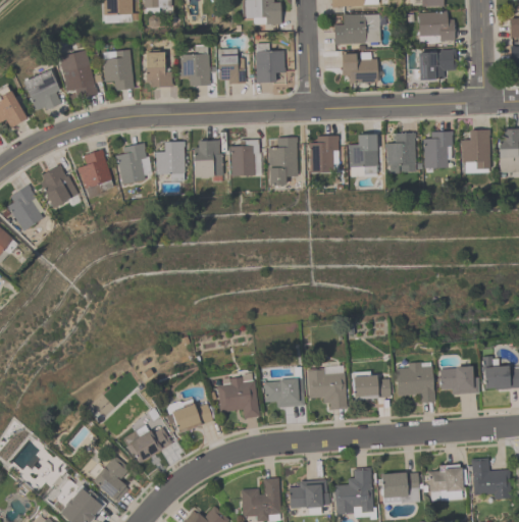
[(133,0),(134,13),(133,13),(133,22),(105,22),(104,0),(133,0)]
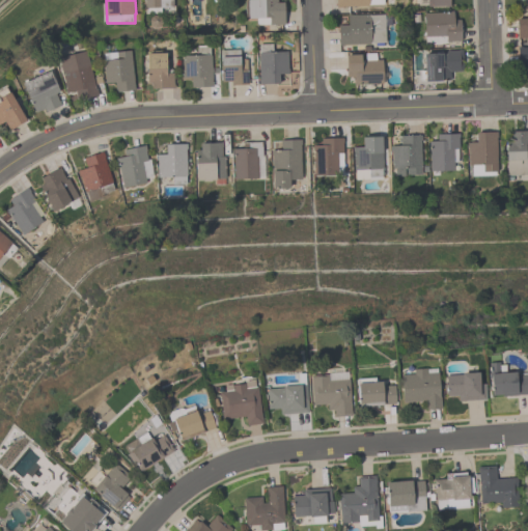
[(175,0),(145,0),(146,11),(176,11),(175,0)]
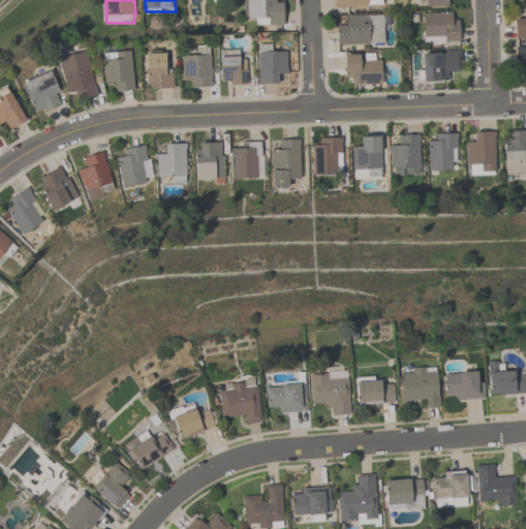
[(285,24),(257,25),(257,19),(249,19),(249,17),(246,17),(246,0),(278,0),(278,2),(284,2),(285,24)]
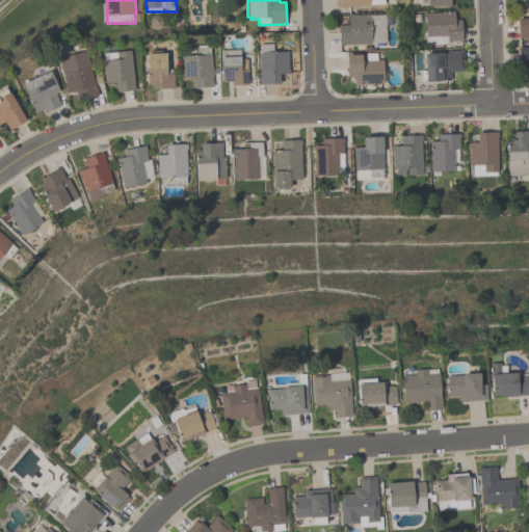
[(339,0),(340,8),(387,7),(386,0),(339,0)]
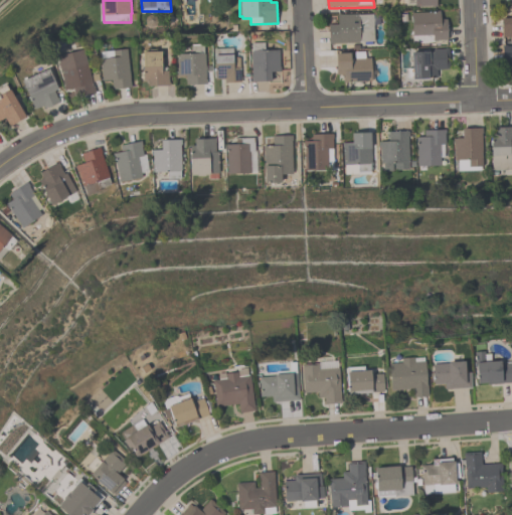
[(449,39),(436,39),(436,41),(413,42),(413,35),(412,12),(435,11),(435,10),(442,10),(442,19),(449,18),(449,39)]
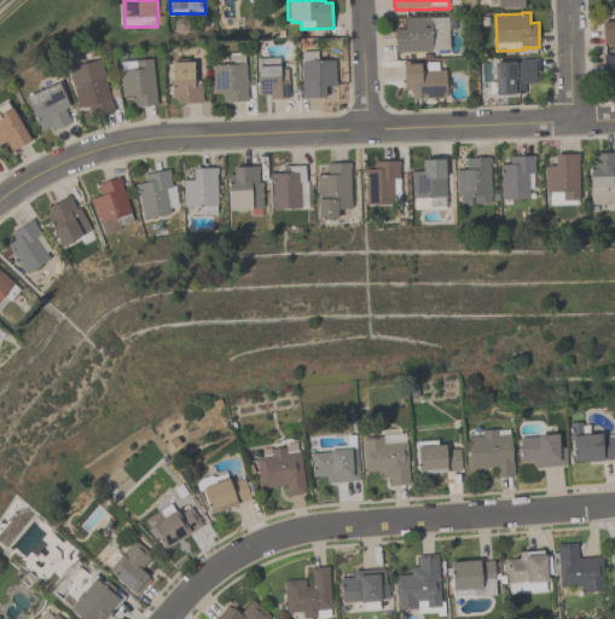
[(396,51),(396,29),(407,28),(406,16),(412,16),(412,17),(450,16),(451,50),(396,51)]
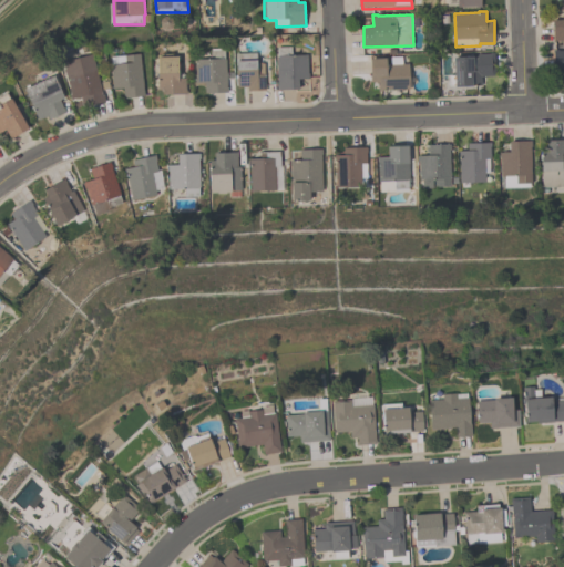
[(563,40),(554,40),(554,18),(563,18),(563,40)]
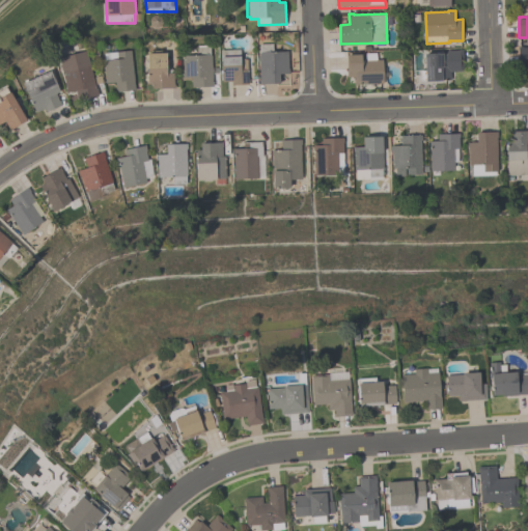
[(280,83),(260,83),(260,80),(261,80),(261,44),(274,44),(274,51),(289,51),(289,68),(290,68),(290,73),(280,73),(280,83)]
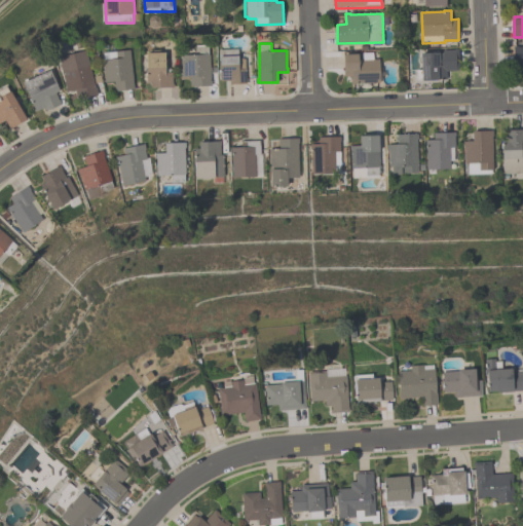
[(182,54),(196,54),(196,45),(210,45),(210,54),(211,54),(212,81),(213,81),(213,85),(191,86),(191,77),(182,77),(182,54)]
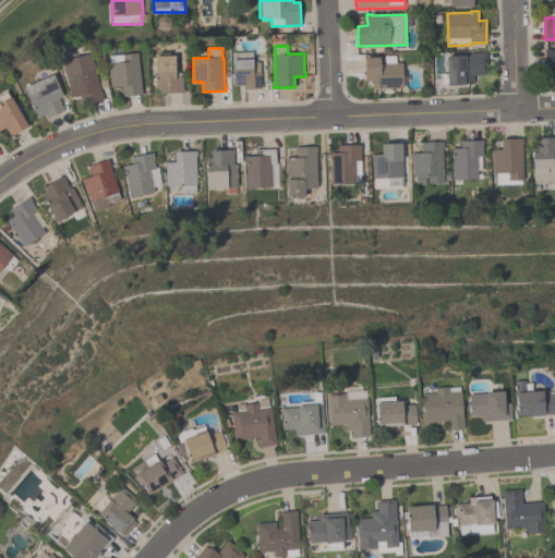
[(105,99),(83,105),(81,95),(71,97),(70,93),(71,92),(62,60),(92,52),(103,93),(104,93),(105,99)]
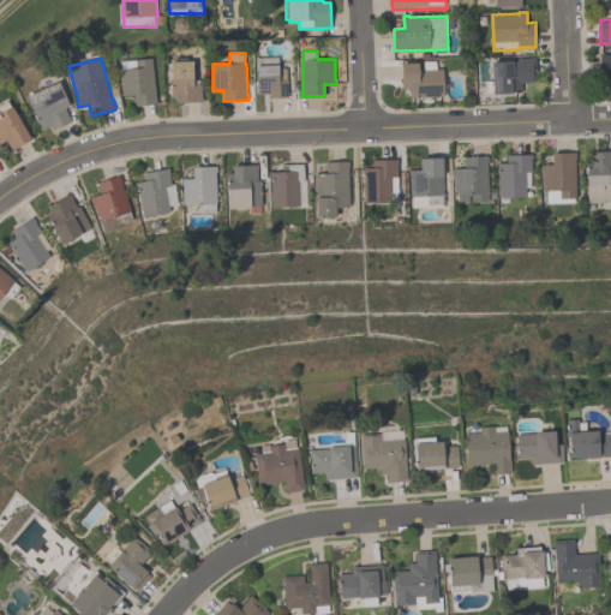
[(121,70),(137,69),(137,59),(154,58),(157,103),(136,106),(135,95),(124,96),(121,70)]
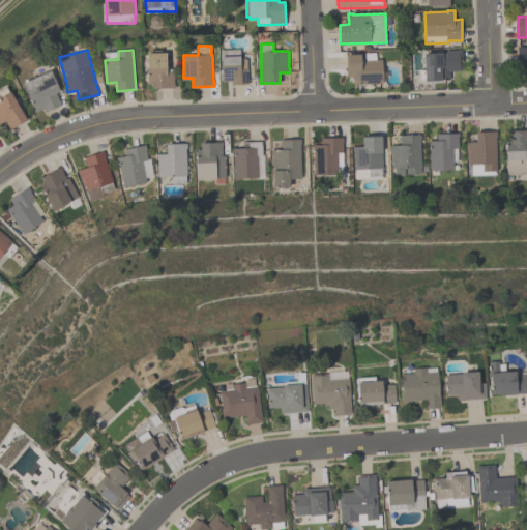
[(222,82),(222,50),(241,50),(241,58),(249,59),(249,69),(250,84),(233,85),(233,81),(222,82)]
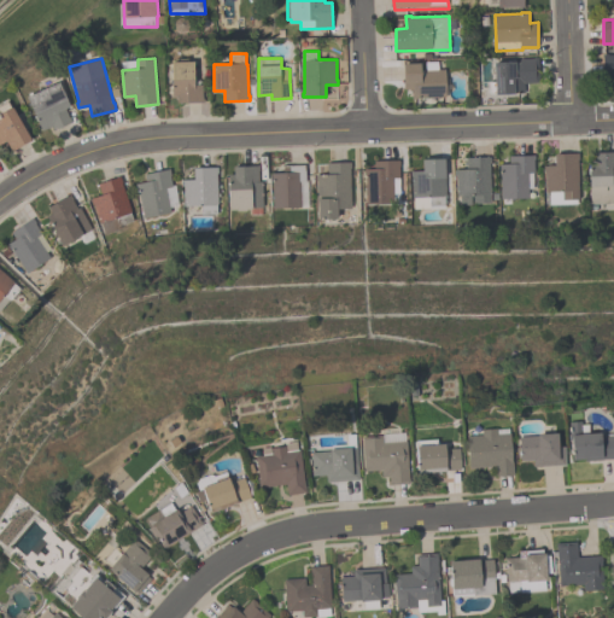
[(495,62),(512,62),(512,58),(539,58),(541,82),(525,82),(526,93),(490,93),(489,82),(495,81),(495,62)]
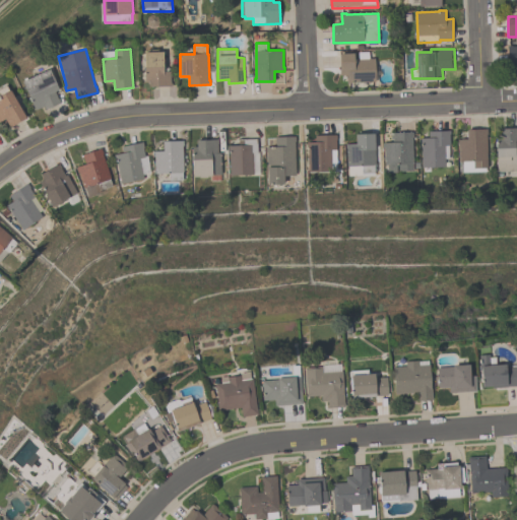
[(145,52),(165,52),(165,71),(172,71),(172,82),(173,82),(173,86),(150,86),(150,81),(146,81),(145,52)]
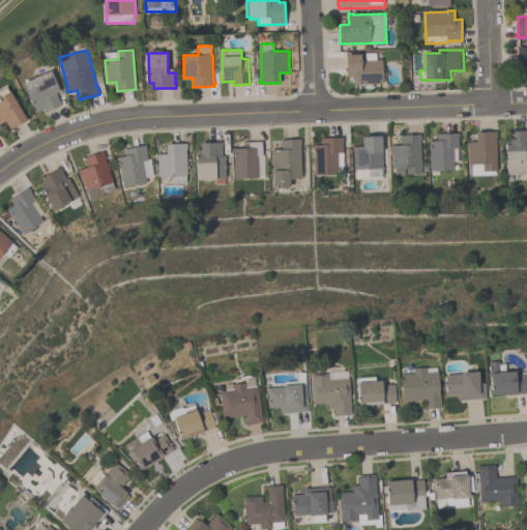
[(348,77),(347,54),(362,54),(362,60),(367,60),(367,53),(377,53),(377,60),(384,60),(384,84),(354,84),(354,77),(348,77)]
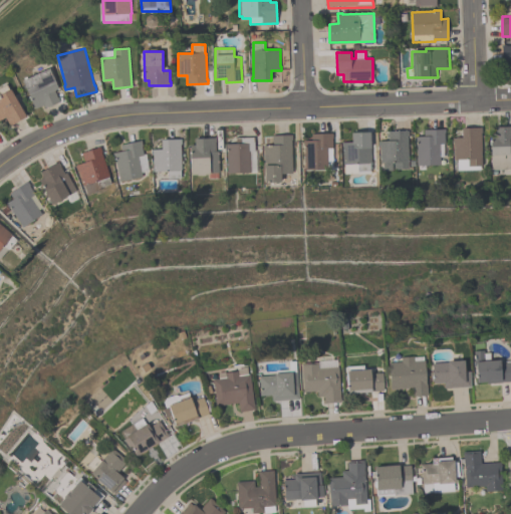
[(22,80),(49,68),(58,89),(55,90),(60,101),(45,107),(44,104),(35,109),(22,80)]
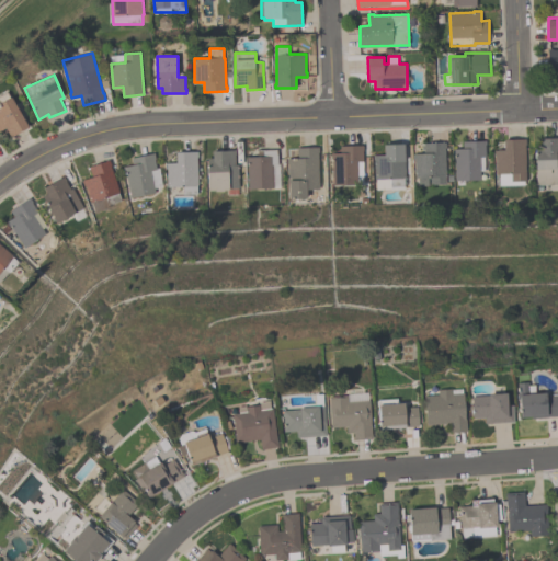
[(12,137),(7,128),(0,132),(0,104),(12,98),(30,126),(12,137)]
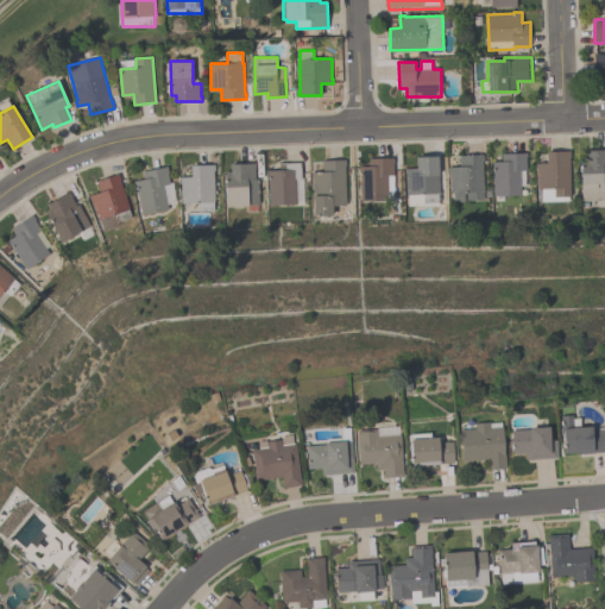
[(604,200),(583,200),(583,159),(587,158),(587,150),(604,149),(604,200)]
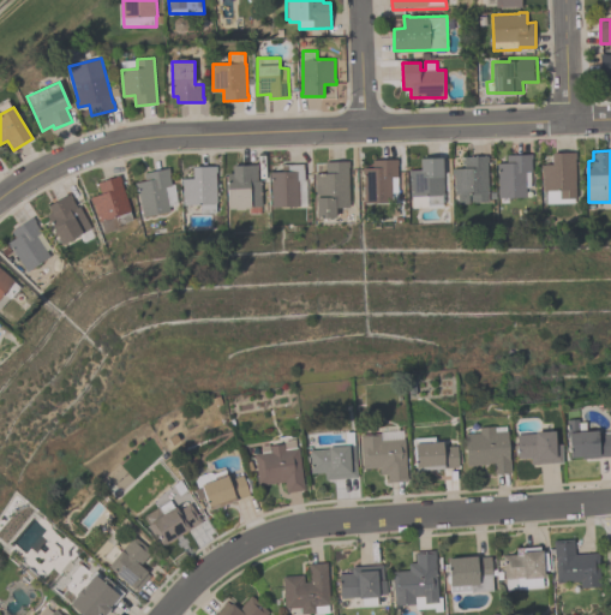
[(577,203),(549,204),(549,190),(543,190),(543,165),(553,165),(553,153),(576,151),(577,203)]
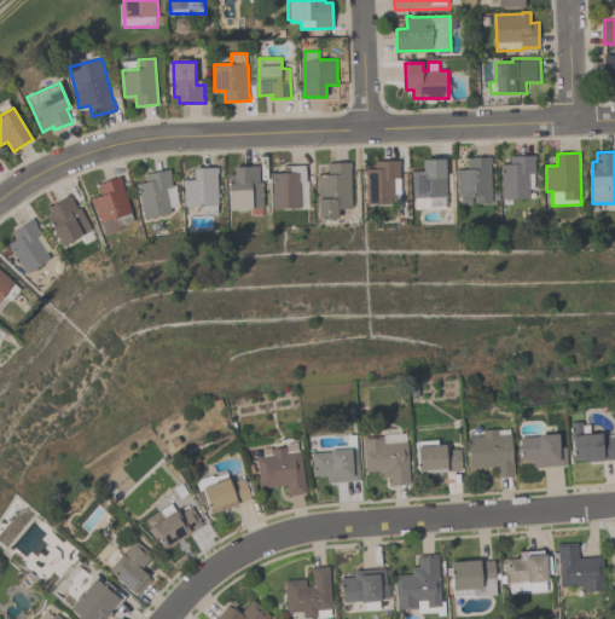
[(504,200),(503,165),(511,163),(511,156),(537,155),(537,160),(537,173),(535,173),(535,189),(531,189),(532,198),(514,200),(514,204),(506,204),(505,200),(504,200)]
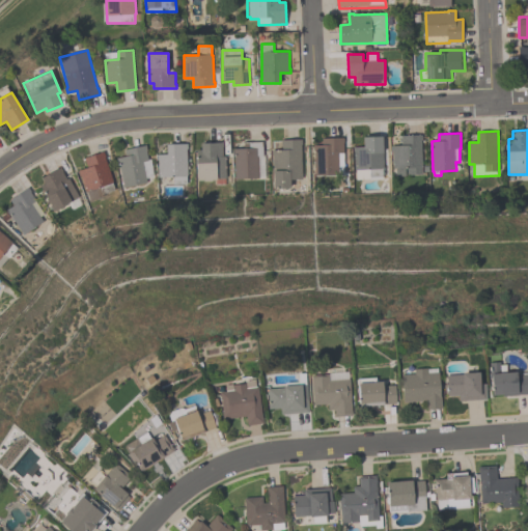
[(403,145),(401,135),(423,135),(423,140),(422,140),(423,174),(409,175),(409,168),(407,168),(407,176),(397,176),(397,168),(394,168),(393,150),(392,150),(392,145),(403,145)]
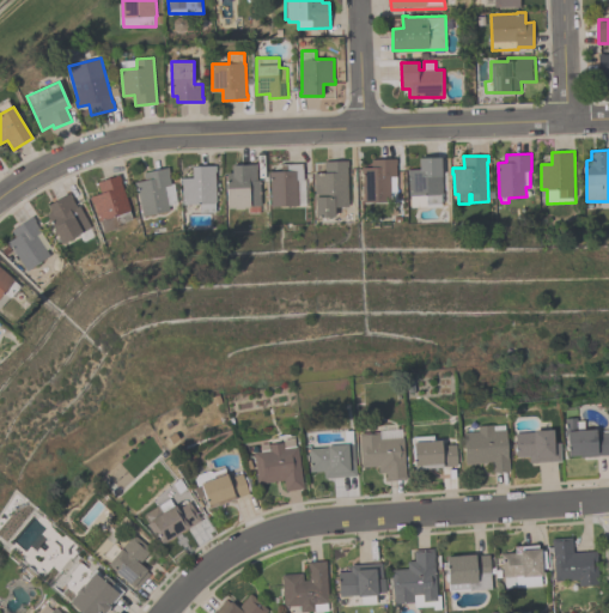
[(443,206),(412,207),(412,196),(409,196),(409,170),(420,169),(420,158),(443,157),(443,194),(445,194),(445,202),(443,202),(443,206)]
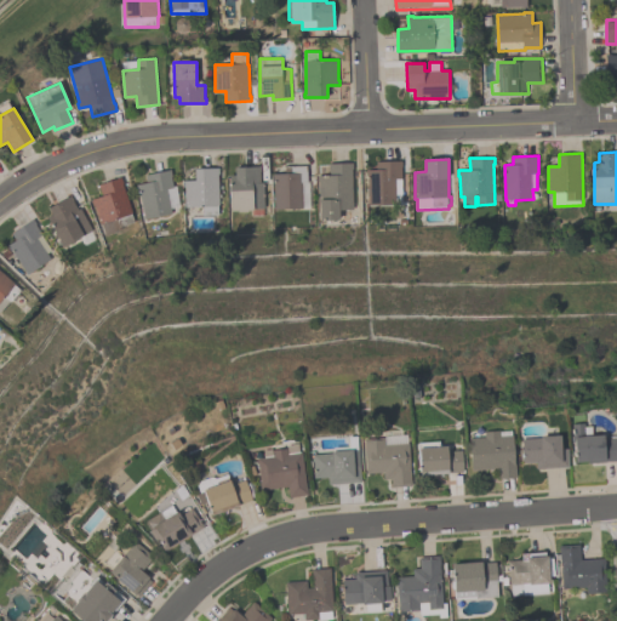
[(403,161),(404,203),(398,203),(398,204),(370,205),(369,176),(367,176),(367,170),(371,170),(371,166),(377,166),(377,161),(403,161)]
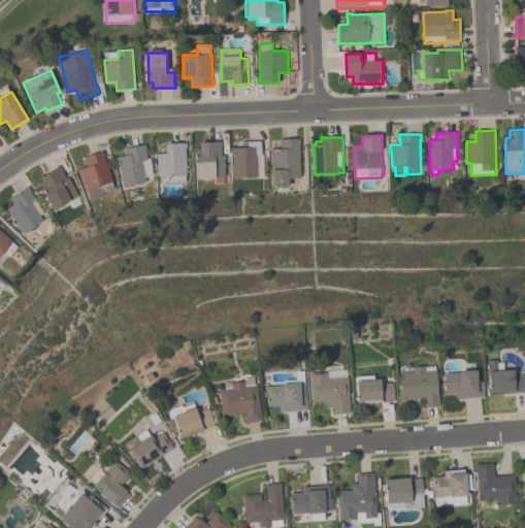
[(273,149),(273,140),(281,140),(281,139),(301,138),(301,178),(290,178),(290,187),(272,187),(272,155),(271,155),(270,149),(273,149)]
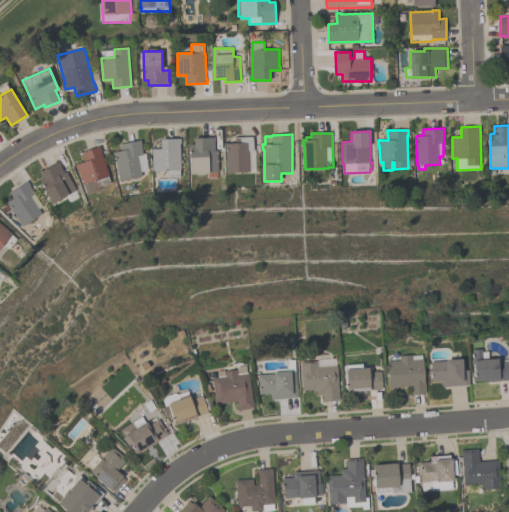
[(215,137),(216,150),(219,150),(219,173),(205,173),(205,175),(197,175),(197,173),(191,174),(190,144),(195,144),(194,138),(215,137)]
